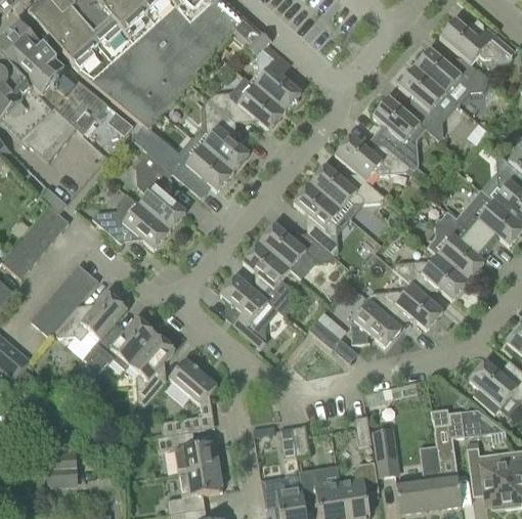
[(45,0),(29,14),(52,41),(80,72),(149,129),(233,34),(247,18),(226,0),(45,0)]
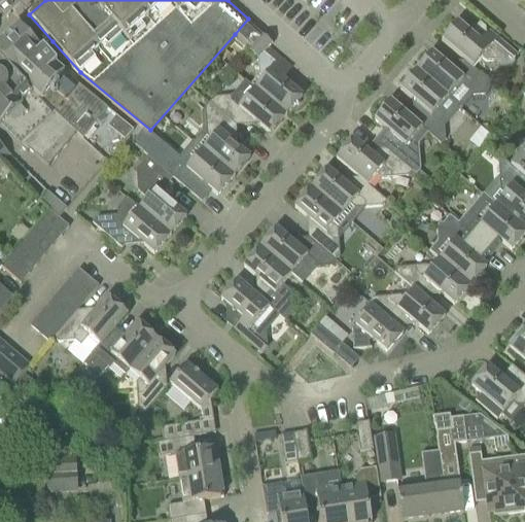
[(273,40),(248,19),(235,34),(259,55),(270,44),(273,40)]
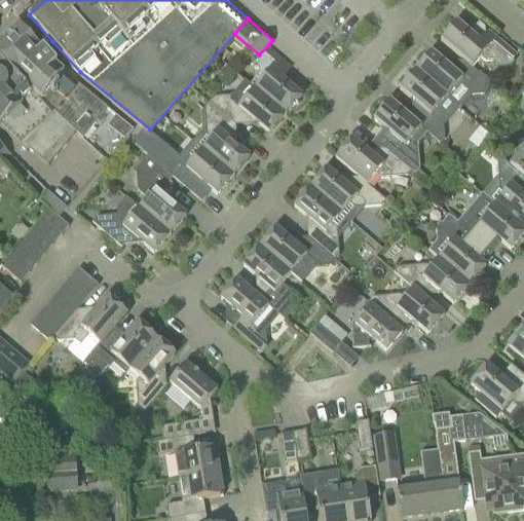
[(442,37),(469,61),(474,64),(482,54),(486,58),(496,57),(496,61),(499,64),(513,63),(516,59),(513,56),(514,56),(519,50),(495,30),(486,41),(458,19),(442,37)]
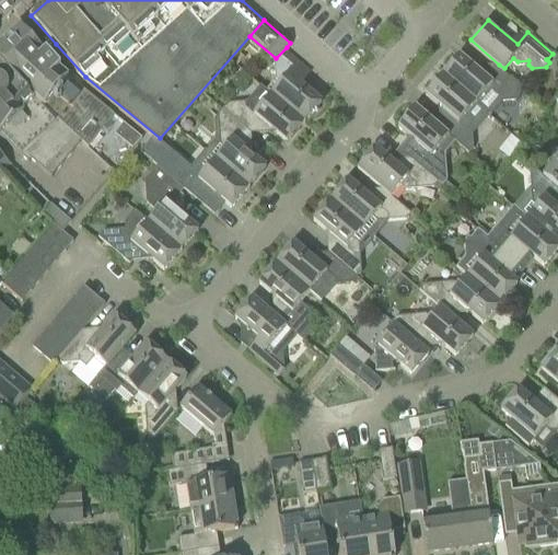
[(115,112),(59,67),(46,53),(21,24),(0,43),(0,58),(7,66),(19,78),(67,125),(68,125),(82,137),(90,143),(115,112)]
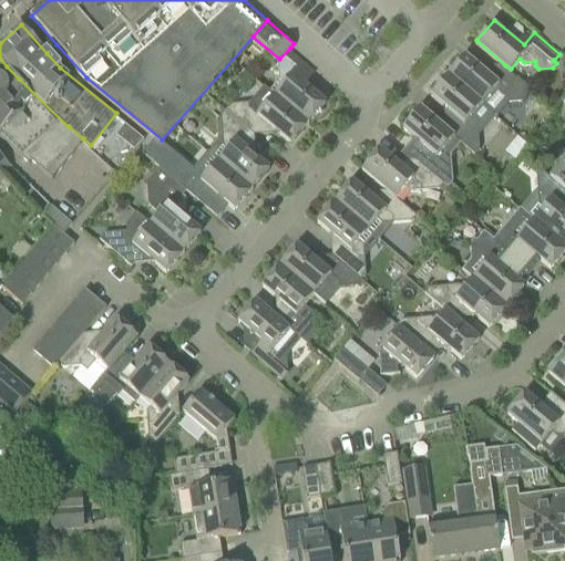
[(327,100),(305,81),(315,69),(290,48),(279,59),(280,76),(271,87),(273,89),(276,91),(309,120),(327,100)]
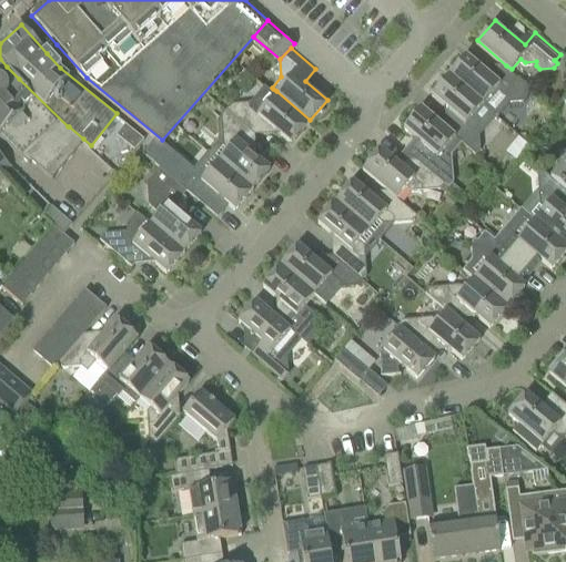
[(532,87),(512,69),(506,65),(497,77),(467,52),(451,72),(484,101),(493,91),(497,94),(527,92),(532,87)]
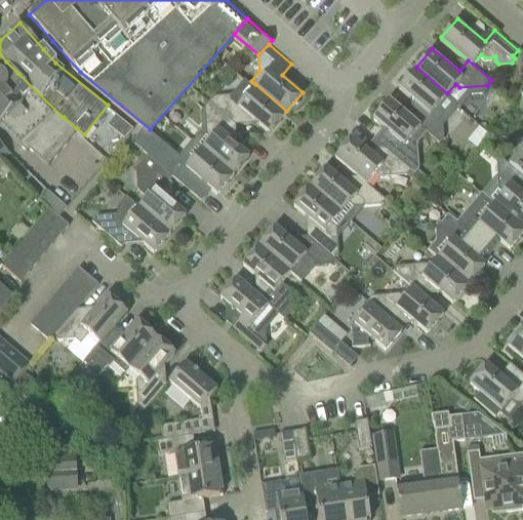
[(63,117),(17,73),(6,62),(0,54),(0,121),(1,122),(29,149),(31,146),(49,162),(77,128),(64,117),(63,117)]
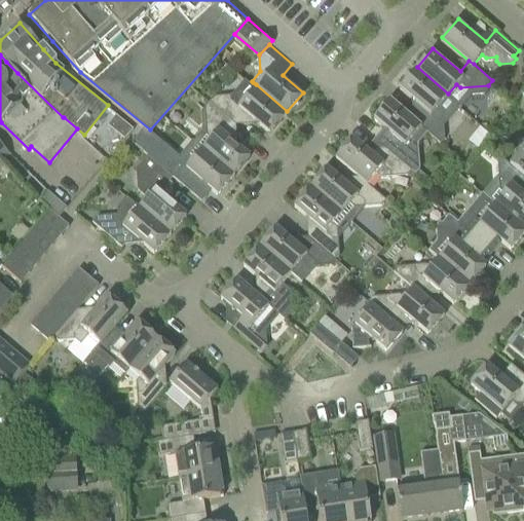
[(422,124),(427,128),(442,140),(446,136),(444,108),(440,104),(448,94),(417,67),(401,86),(427,109),(418,120),(422,124)]
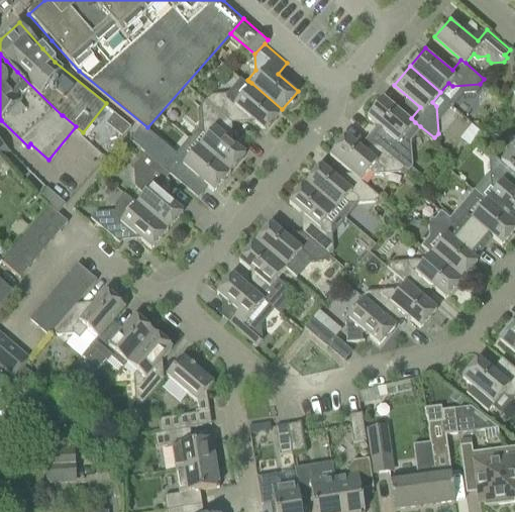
[(282,109),(251,83),(248,81),(247,80),(241,75),(228,90),(211,92),(207,97),(230,117),(239,105),(267,128),(282,109)]
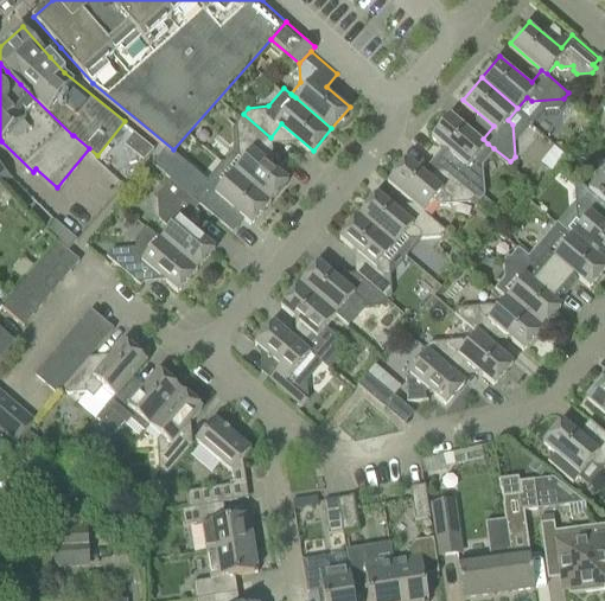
[(604,168),(590,186),(604,198),(604,101),(603,103),(604,104),(604,168)]
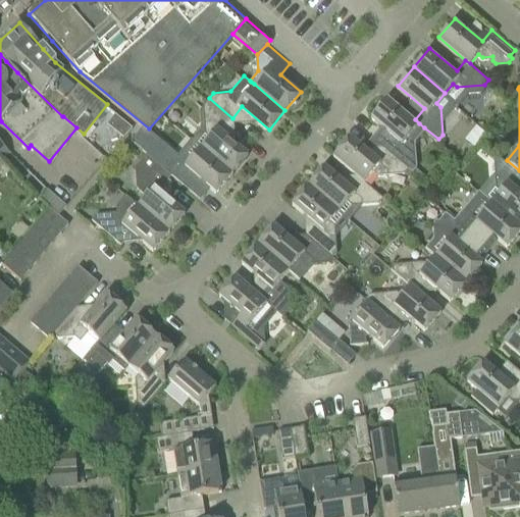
[(387,146),(391,149),(409,166),(413,169),(417,164),(415,139),(424,127),(419,123),(415,119),(388,96),(372,115),(382,123),(382,128),(375,137),(386,147),(387,146)]
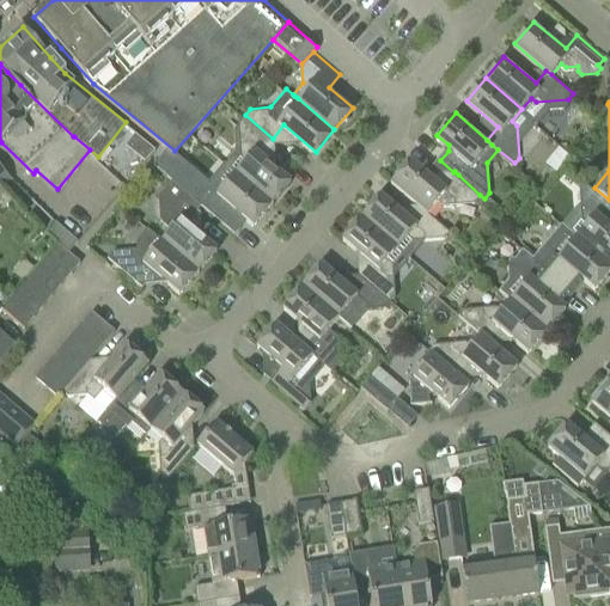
[(246,158),(237,170),(274,201),(292,178),(261,152),(273,139),(245,115),(239,122),(242,154),(246,158)]
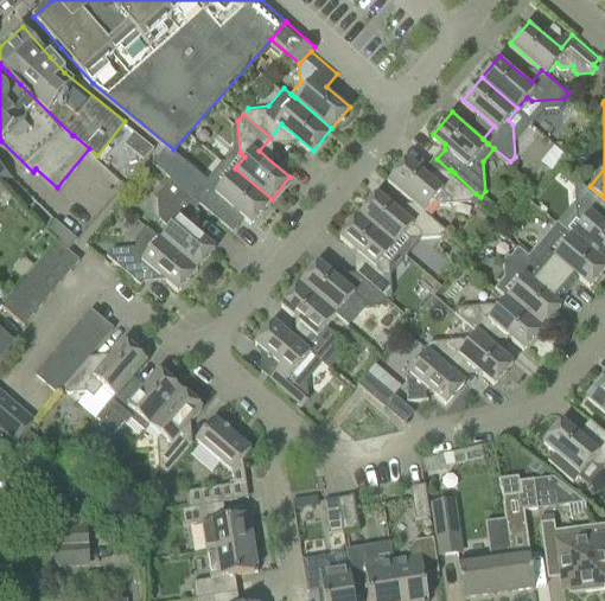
[(155,146),(135,129),(126,140),(145,158),(155,146)]
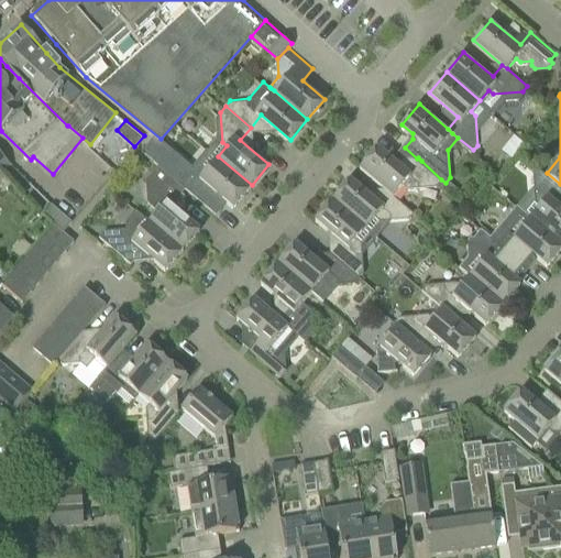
[(234,205),(252,185),(218,156),(209,167),(205,163),(175,165),(174,150),(165,151),(152,140),(143,150),(160,164),(189,188),(198,196),(199,195),(195,192),(205,181),(234,205)]
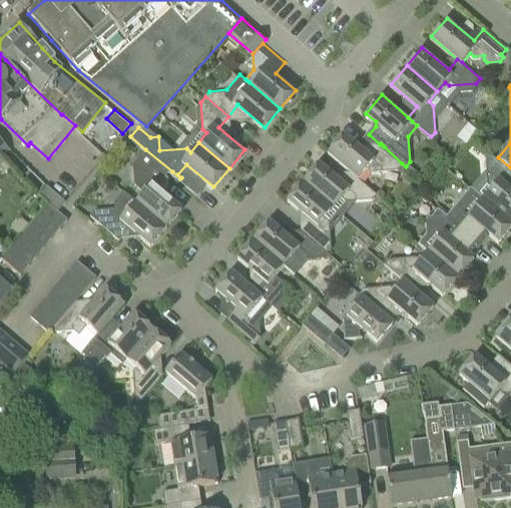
[(329,150),(355,173),(360,176),(368,166),(372,170),(399,167),(402,163),(384,146),(381,143),(380,144),(371,154),(345,131),(329,150)]
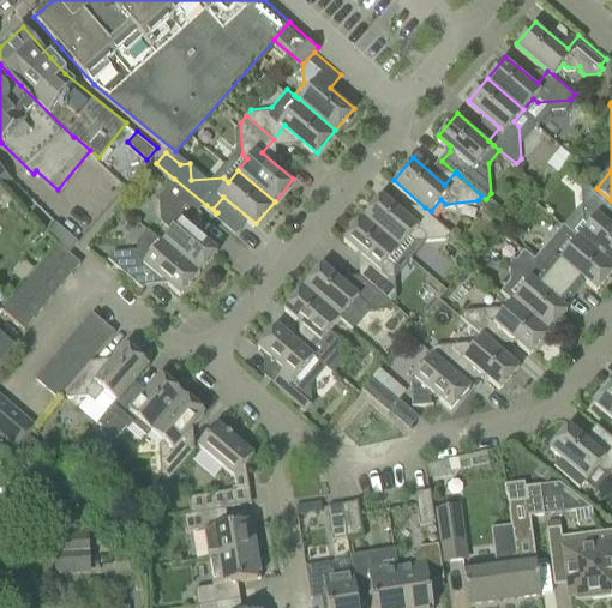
[(0,187),(12,175),(0,162),(0,187)]
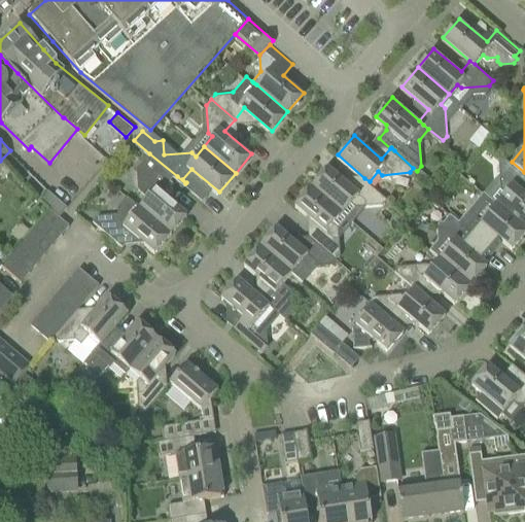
[(148,195),(140,205),(172,232),(187,212),(161,189),(170,178),(173,181),(177,176),(149,153),(138,167),(139,186),(148,195)]
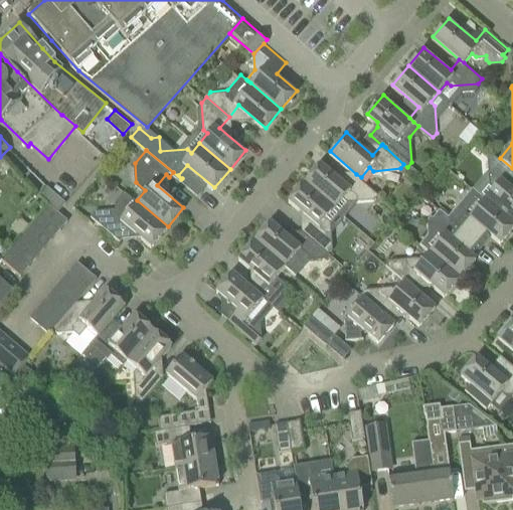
[(512,186),(506,181),(512,173),(512,168),(500,158),(492,151),(488,156),(490,183),(494,186),(486,196),(512,218),(512,186)]
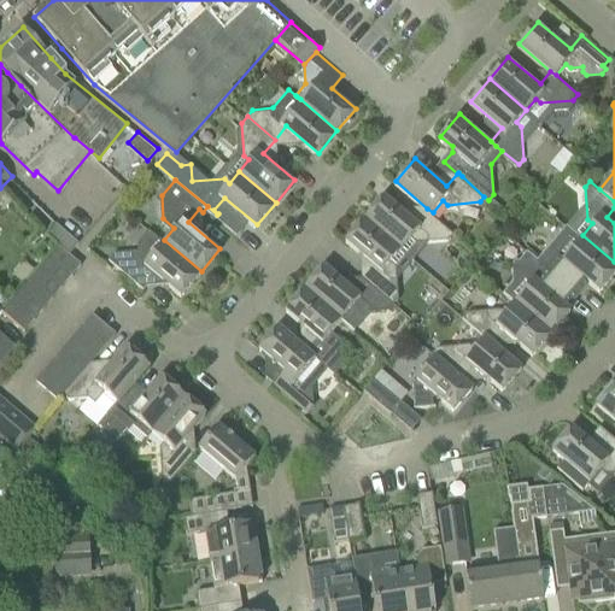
[(455,231),(433,212),(427,209),(416,221),(385,194),(365,216),(403,247),(413,236),(417,240),(450,238),(455,231)]
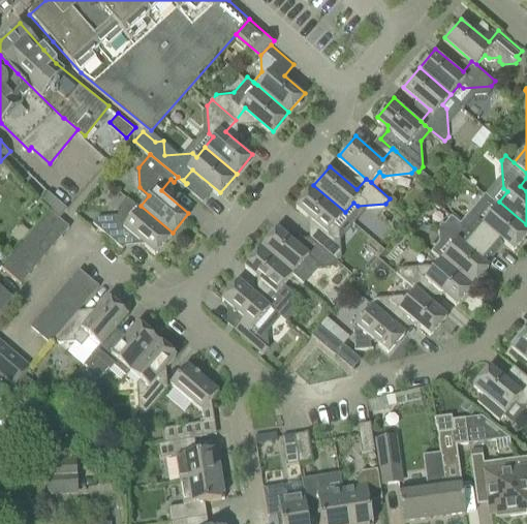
[(336,222),(345,212),(313,185),(297,204),(324,227),(315,238),(338,258),(342,253),(340,225),(336,222)]
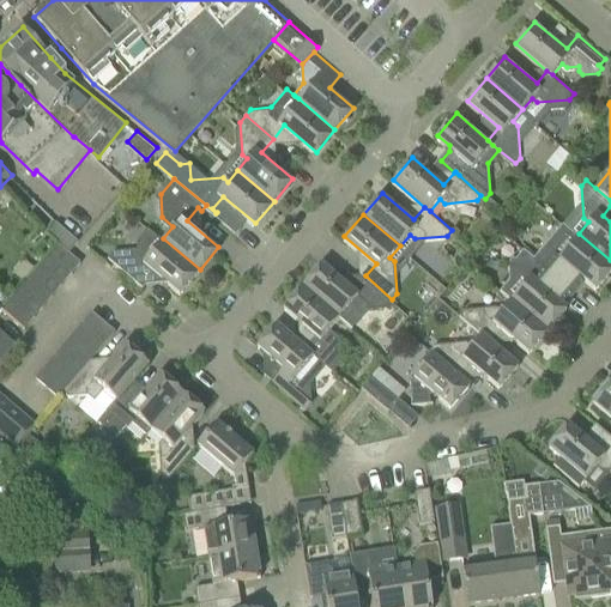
[(79,238),(56,218),(47,230),(59,240),(71,249),(79,238)]
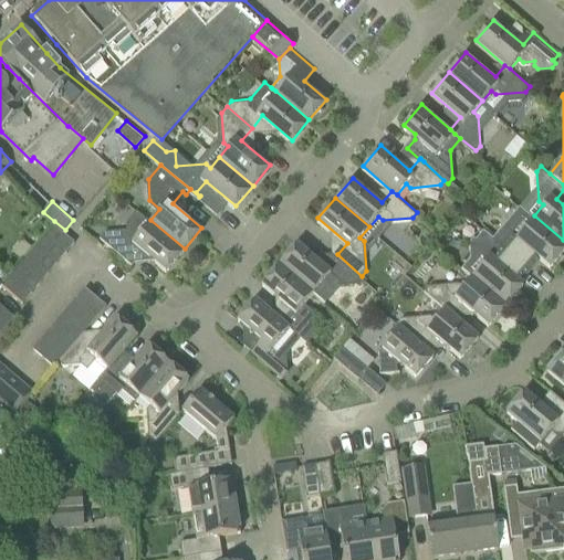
[(563,240),(534,215),(534,217),(521,204),(493,236),(505,246),(512,252),(530,267),(541,255),(551,265),(563,250),(563,240)]
